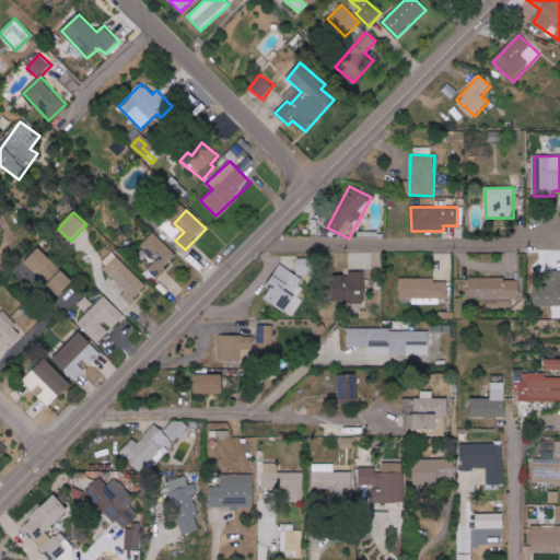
[(140,246),(150,256),(142,265),(156,278),(177,256),(153,233),(140,246)]
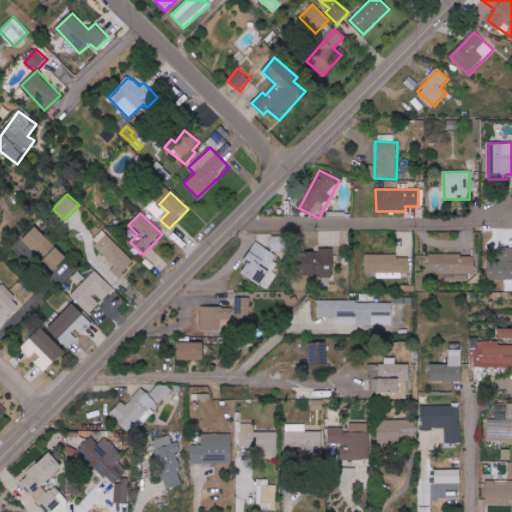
[(24,240),(54,271),(67,258),(36,227),(24,240)]
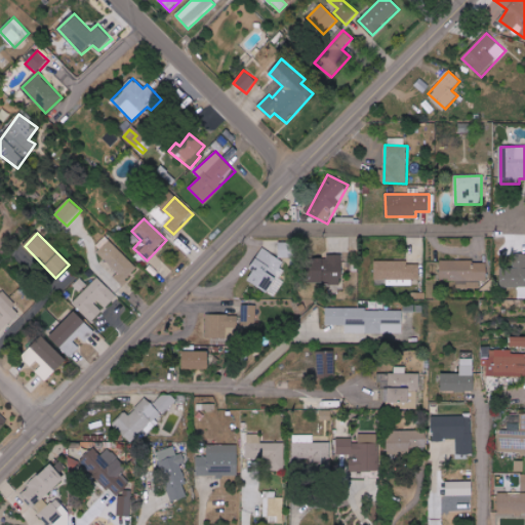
[(113,277),(122,285),(138,268),(109,241),(97,253),(118,272),(113,277)]
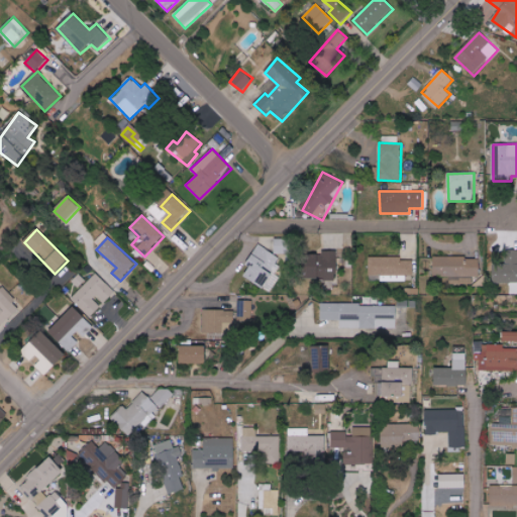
[(291,238),(275,238),(275,253),(291,254),(291,238)]
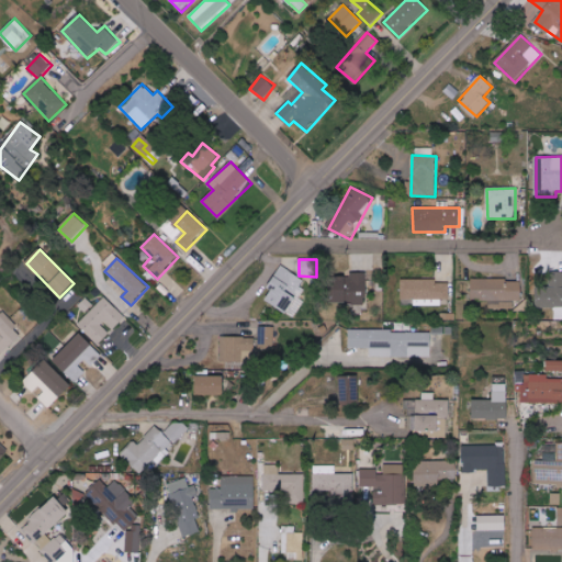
[(262,299),(291,317),(307,292),(299,287),(303,280),(282,267),(262,299)]
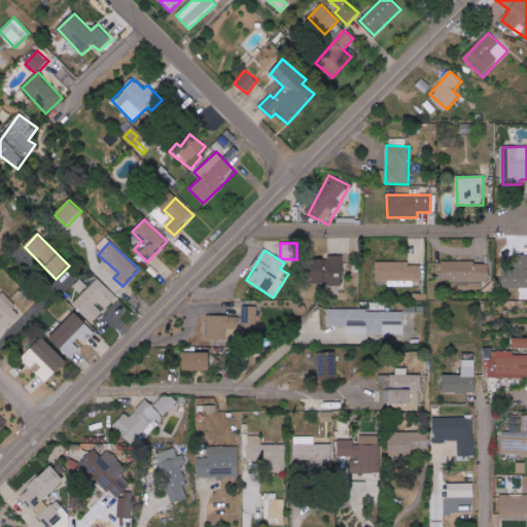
[(344,255),(328,256),(328,264),(314,264),(315,284),(327,284),(345,284),(344,255)]
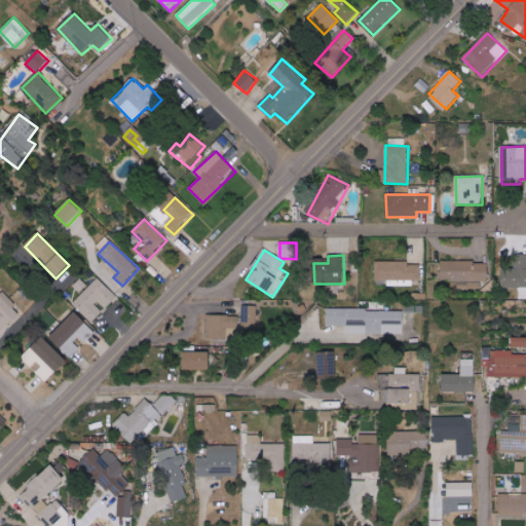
[(518,299),(525,298),(525,255),(515,255),(515,268),(500,268),(500,289),(518,289),(518,299)]
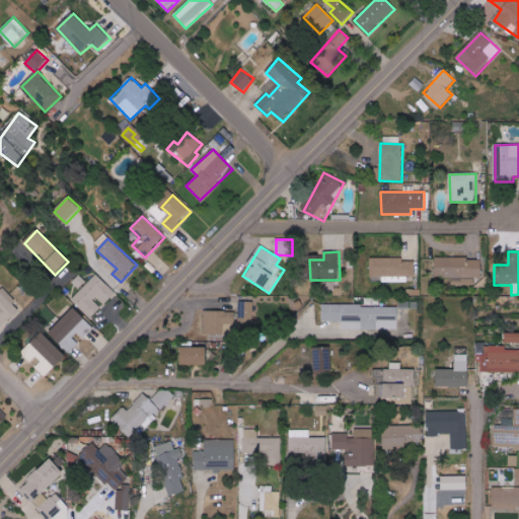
[(370,258),(371,277),(381,277),(381,283),(408,282),(408,277),(415,277),(415,262),(403,262),(403,258),(370,258)]
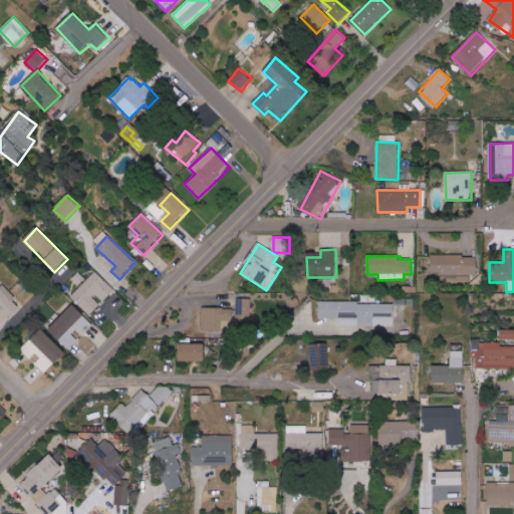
[(476,256),(431,256),(432,275),(451,275),(451,283),(470,283),(470,275),(477,275),(476,256)]
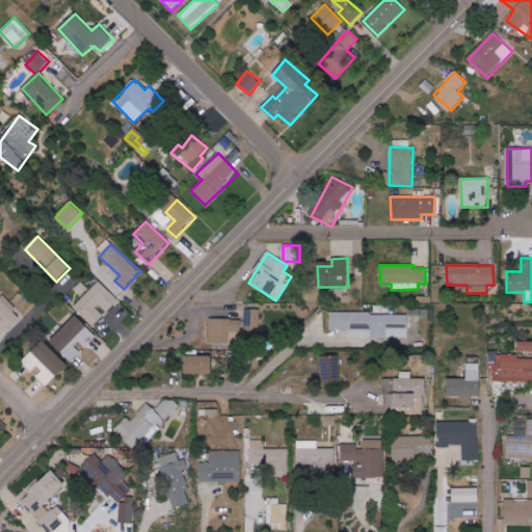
[(103,315),(96,308),(100,303),(108,312),(118,299),(98,281),(74,308),(94,326),(103,315)]
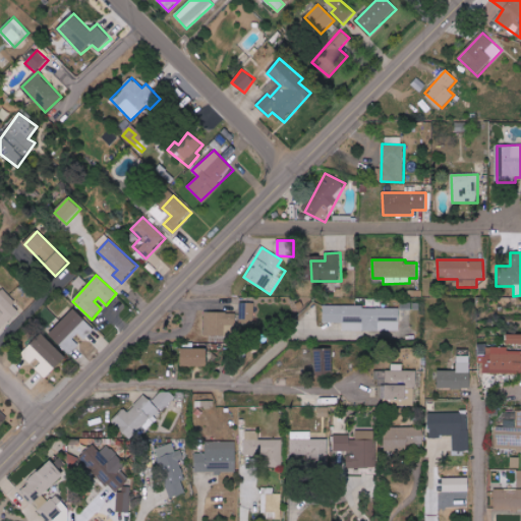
[(78,289),(85,283),(79,276),(72,283),(78,289)]
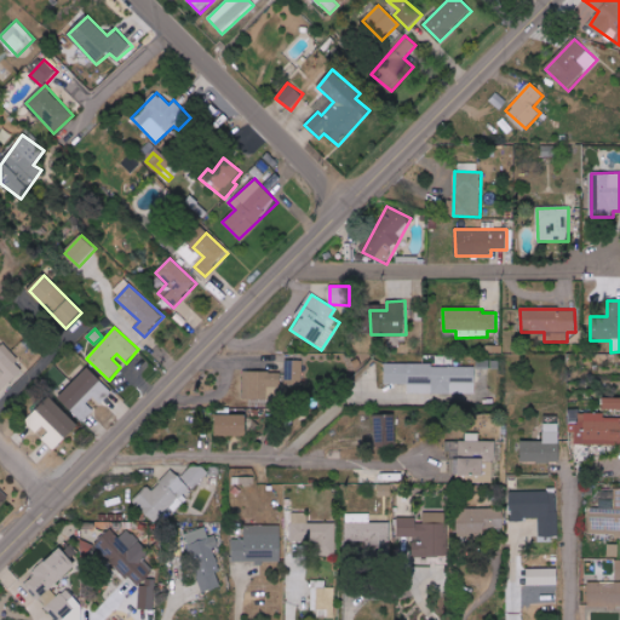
[(0,392),(26,369),(0,342),(0,392)]
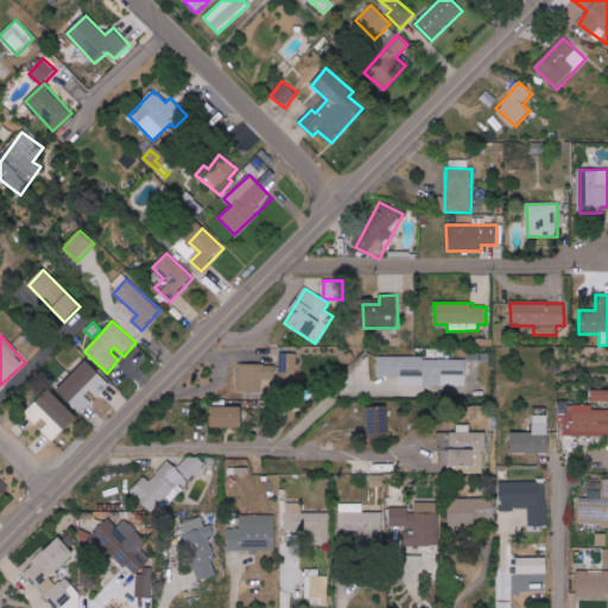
[(279,378),(297,378),(298,354),(280,353),(279,378)]
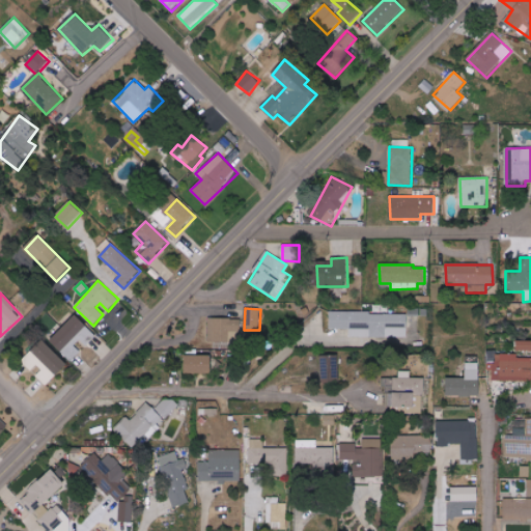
[(408,337),(408,313),(330,313),(330,330),(350,330),(350,337),(408,337)]
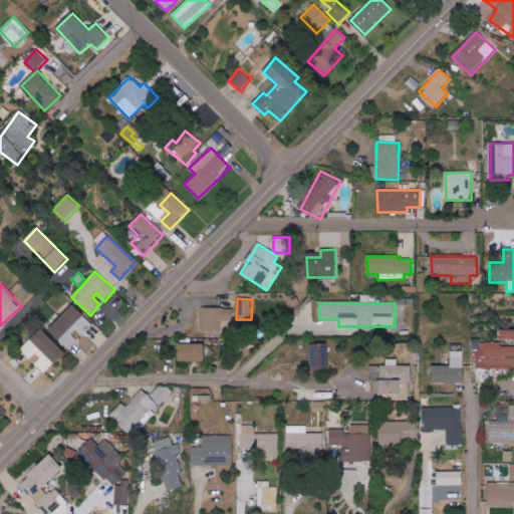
[(48,330),(68,350),(78,340),(71,334),(77,328),(84,334),(93,325),(72,305),(48,330)]
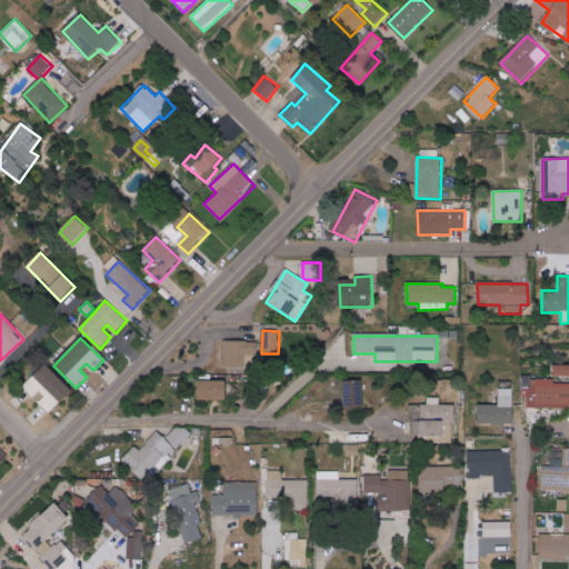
[(257,367),(257,341),(225,341),(223,366),(257,367)]
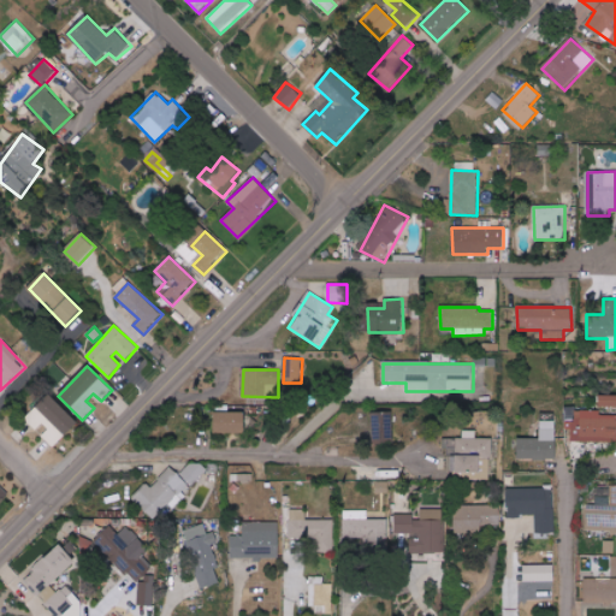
[(39,432),(39,433),(54,448),(78,422),(49,395),(25,420),(39,432)]
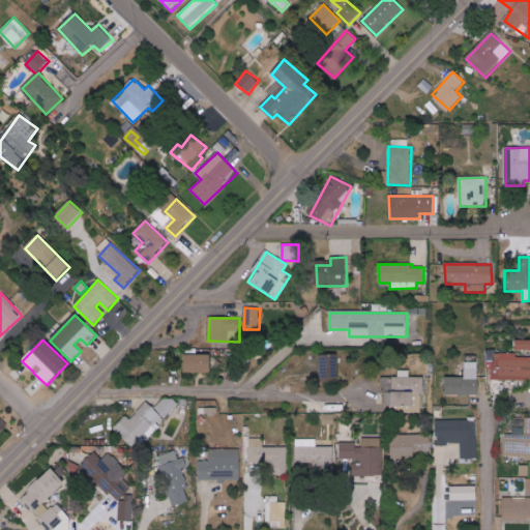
[(518,350),(529,350),(529,341),(519,341),(518,350)]
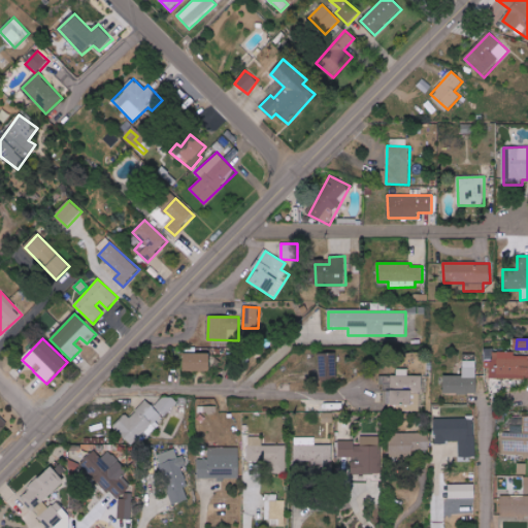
[(210,354),(196,354),(196,349),(185,348),(185,371),(210,371),(210,354)]
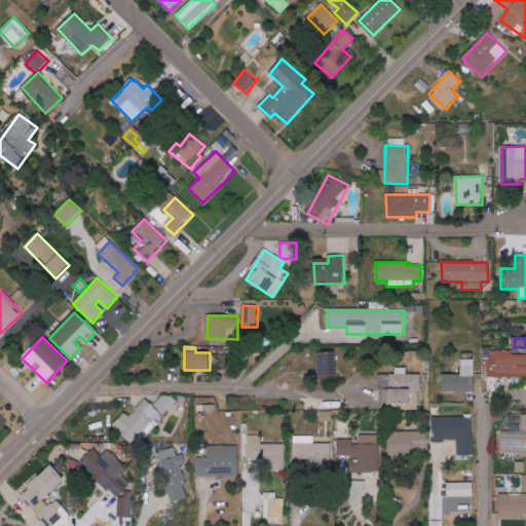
[(490,378),(525,377),(525,354),(515,355),(515,351),(493,351),(493,362),(490,362),(490,378)]
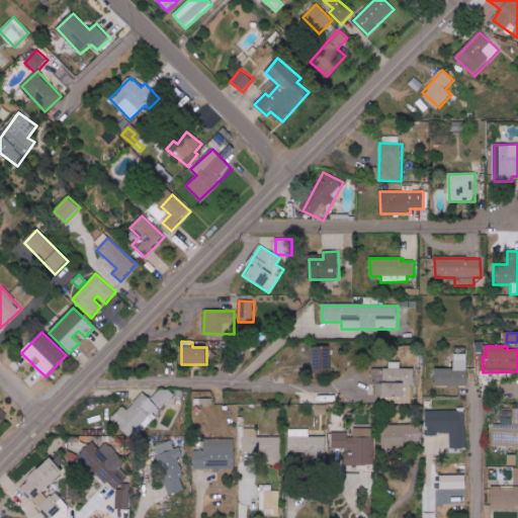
[(331,371),(331,347),(313,347),(313,372),(331,371)]
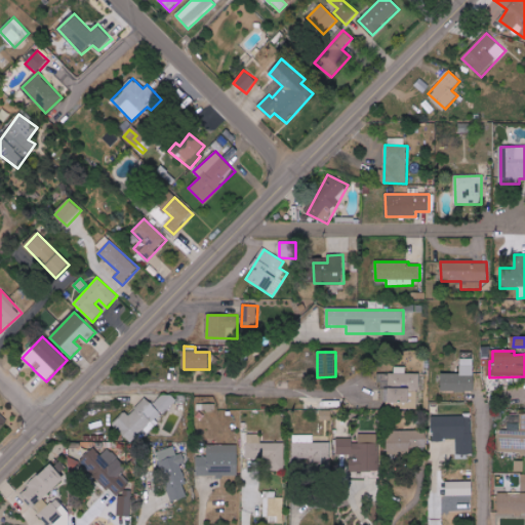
[(444,374),(444,392),(476,392),(477,359),(462,359),(462,374),(444,374)]
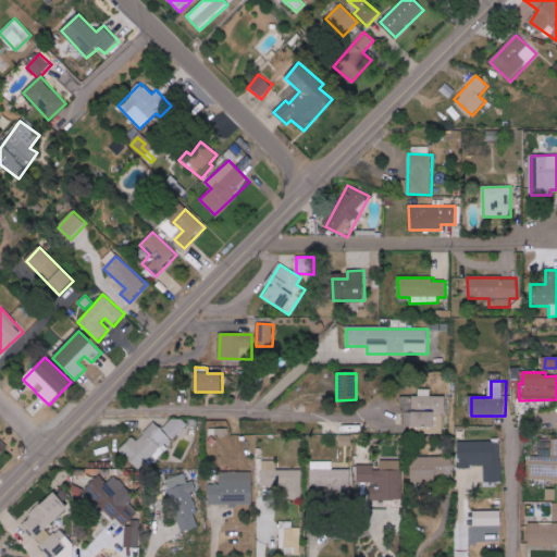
[(444,434),(444,412),(447,412),(447,397),(432,397),(431,390),(420,390),(420,397),(403,397),(403,416),(409,416),(409,428),(429,426),(429,434),(444,434)]
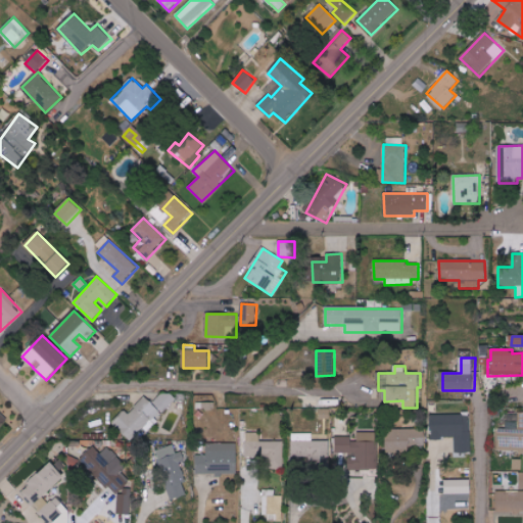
[(163,413),(176,399),(165,390),(153,403),(163,413)]
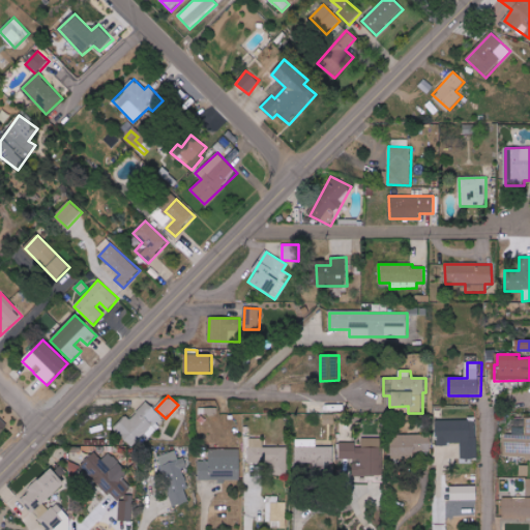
[(114,428),(131,447),(145,434),(147,437),(165,420),(148,402),(130,419),(126,415),(114,428)]
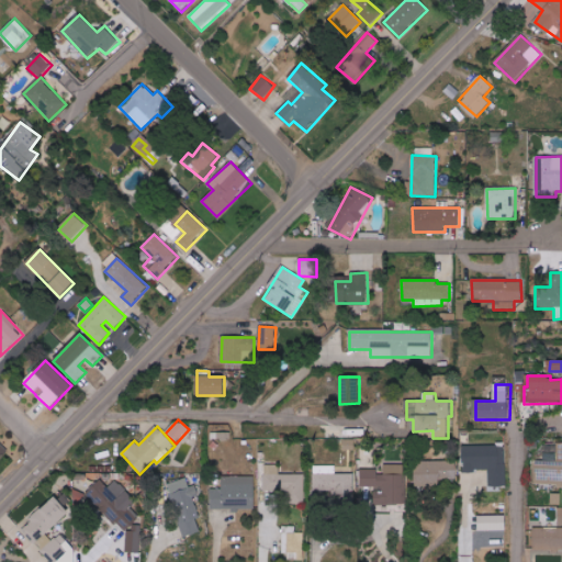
[(355,439),(344,439),(344,451),(355,450),(355,439)]
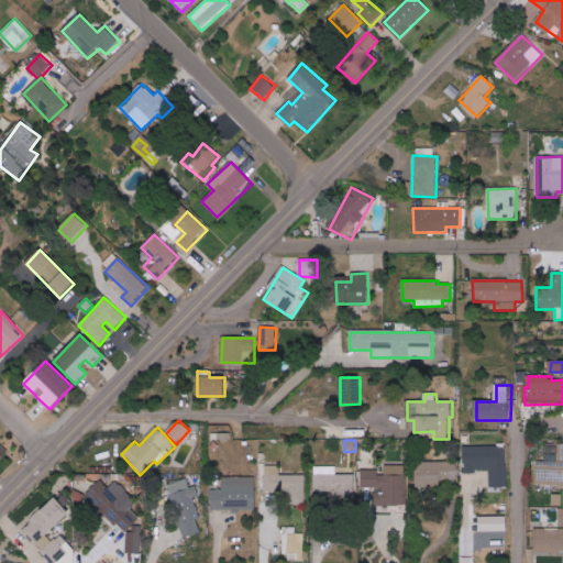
[(509,487),(508,446),(465,448),(465,473),(490,472),(492,487),(509,487)]
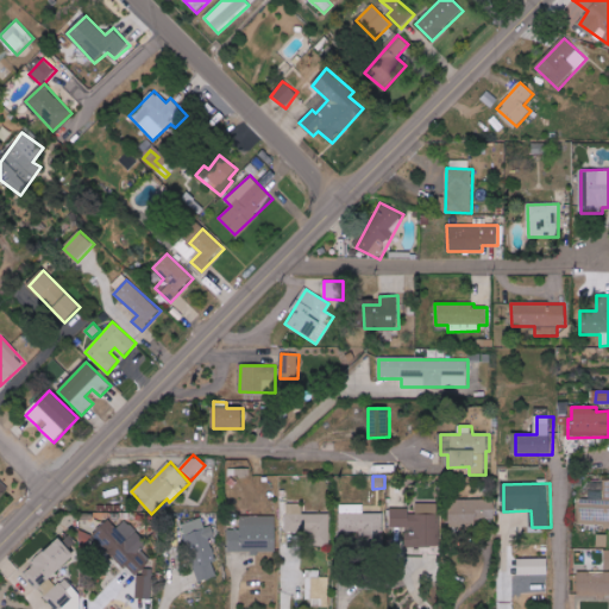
[(452,528),(477,528),(477,519),(497,520),(497,501),(453,500),(452,528)]
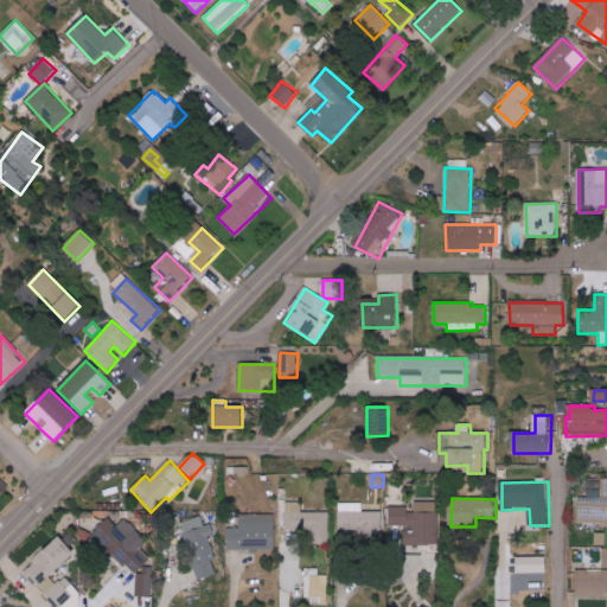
[(579,524),(606,524),(606,498),(580,498),(579,524)]
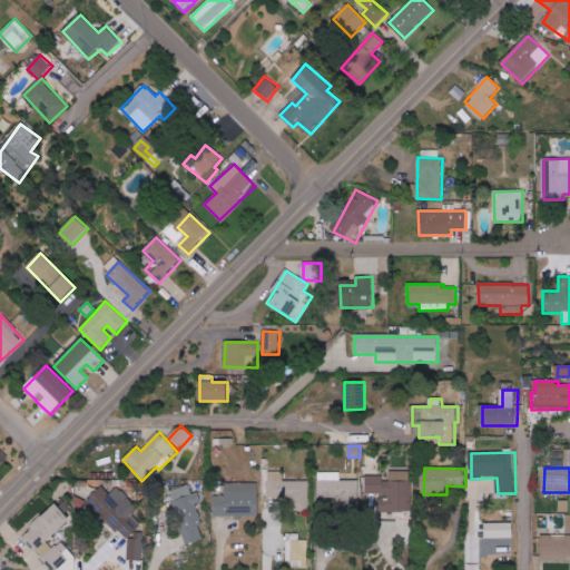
[(308,481),(283,481),(283,472),(267,472),(267,499),(292,499),(292,509),(308,509),(308,481)]
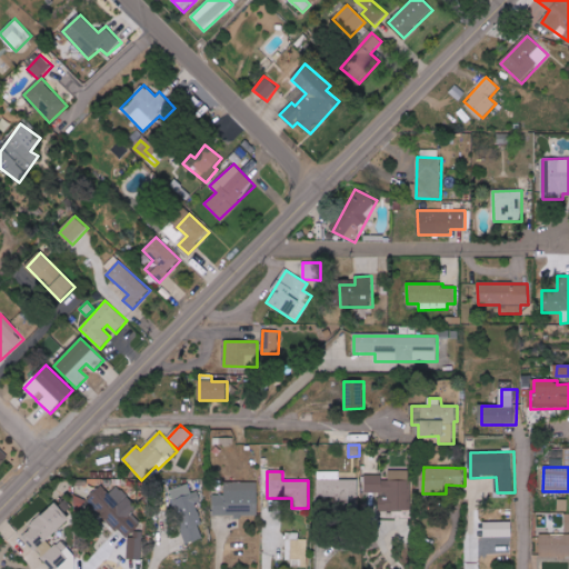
[(410,511),(411,471),(386,471),(386,476),(366,475),(366,493),(379,493),(378,511),(410,511)]
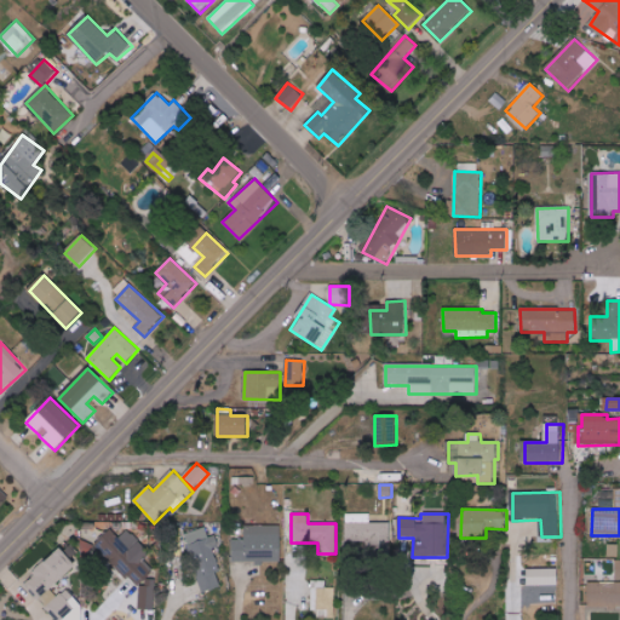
[(346,523),(346,543),(368,541),(368,549),(390,549),(390,522),(346,523)]
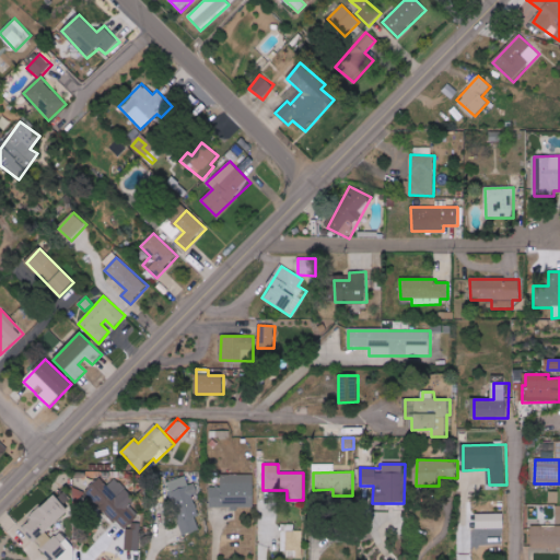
[(254,475),(221,475),(222,487),(210,487),(210,508),(254,508),(254,475)]
